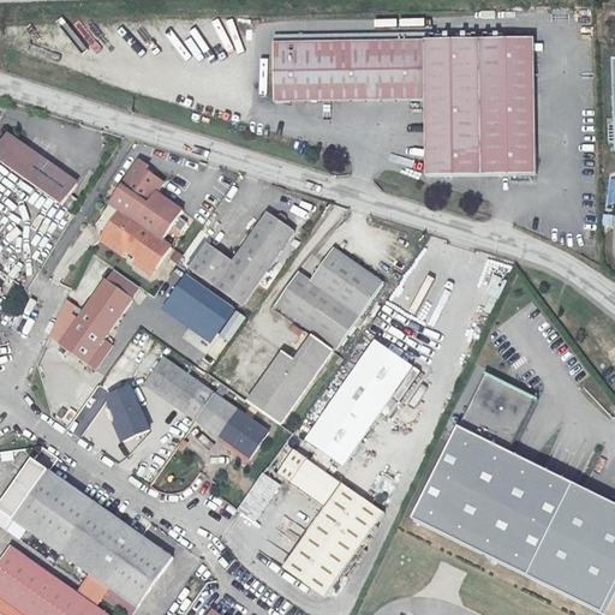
[(429,175),(537,173),(535,37),(276,43),(279,105),(428,102),(429,175)]
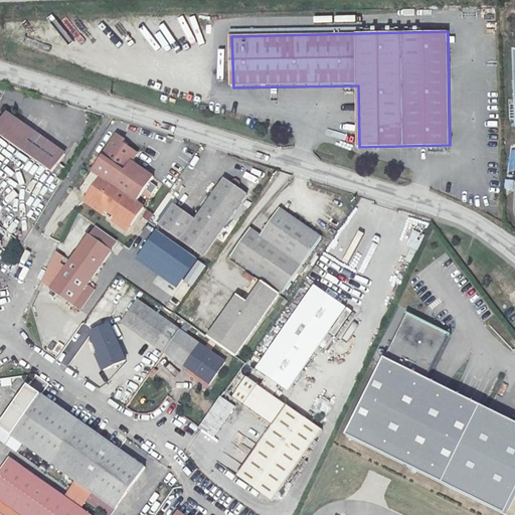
[(22,137),(27,128),(13,118),(0,135),(0,136),(5,141),(13,131),(22,137)]
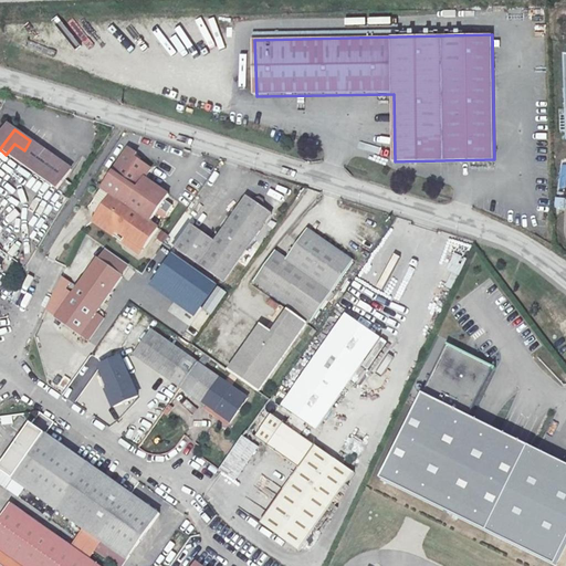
[(76,175),(30,140),(24,150),(14,144),(6,155),(62,196),(76,175)]
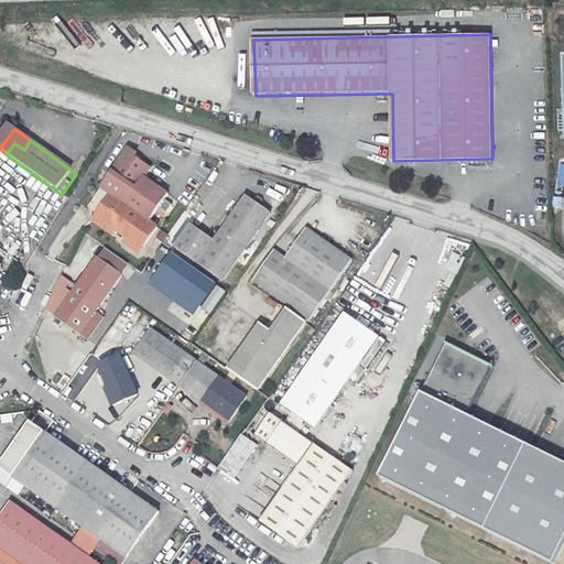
[(98,186),(100,188),(106,193),(93,210),(114,226),(109,231),(138,250),(155,225),(148,220),(165,194),(144,175),(151,165),(133,155),(136,152),(127,147),(98,186)]
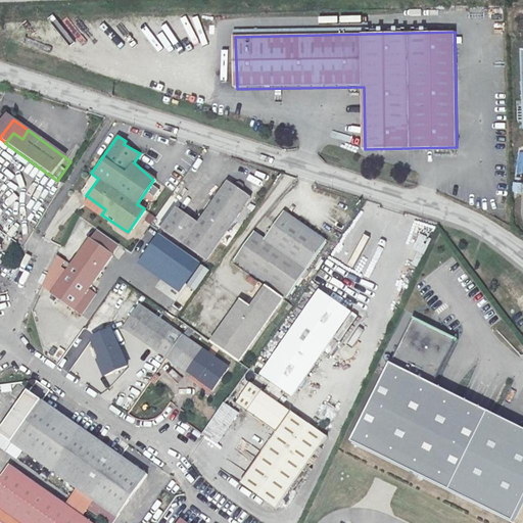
[(81,200),(101,215),(105,209),(86,195),(98,179),(93,175),(81,193),(81,200)]
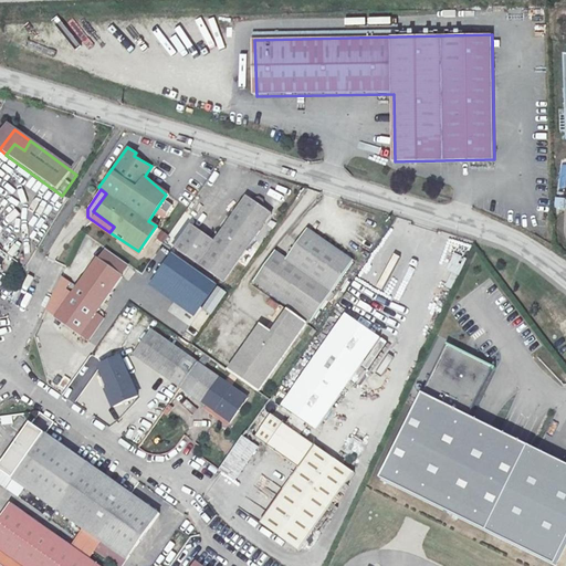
[(229,282),(278,211),(251,195),(219,239),(198,226),(180,250),(229,282)]
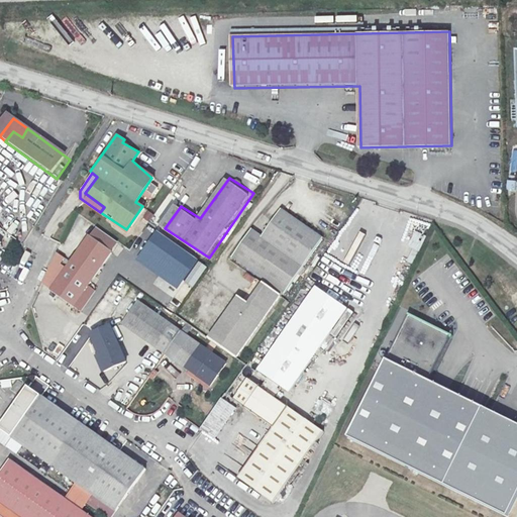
[(329,233),(286,204),(266,232),(255,225),(227,265),(262,288),(278,301),(280,302),(329,233)]
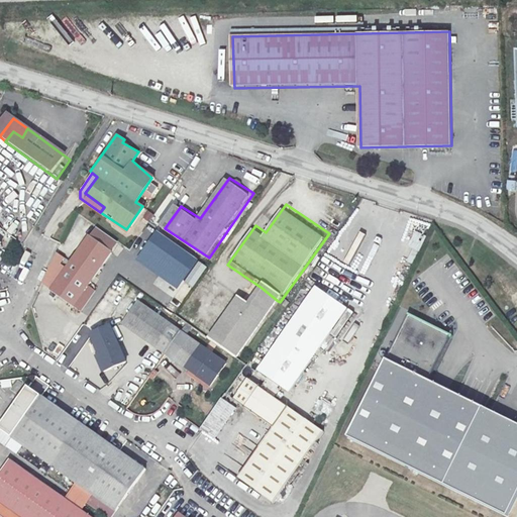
[(147,225),(154,215),(145,209),(139,219),(147,225)]
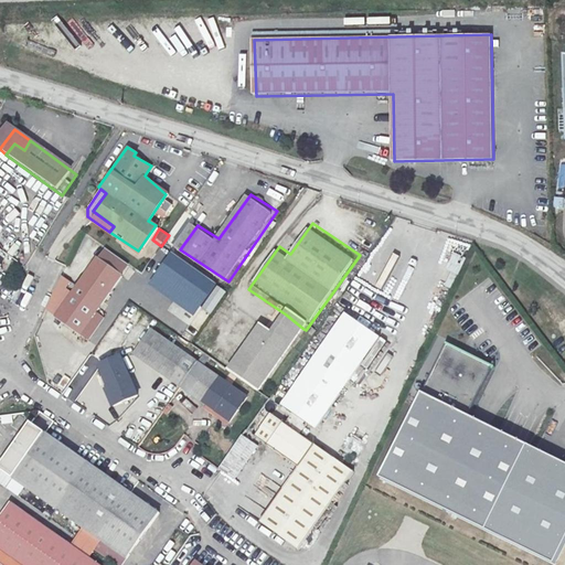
[(96,257),(119,274),(126,264),(103,247),(96,257)]
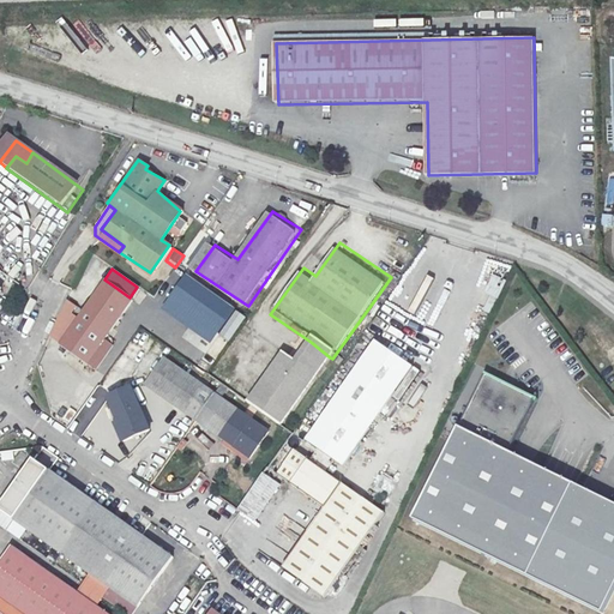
[(236,311),(187,275),(161,312),(209,345),(236,311)]
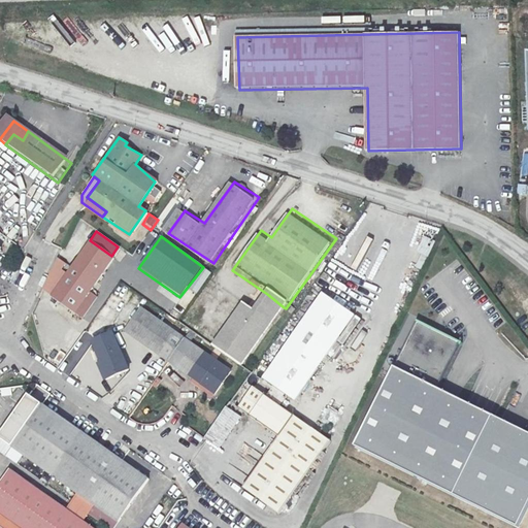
[(424,237),(417,253),(428,257),(434,241),(424,237)]
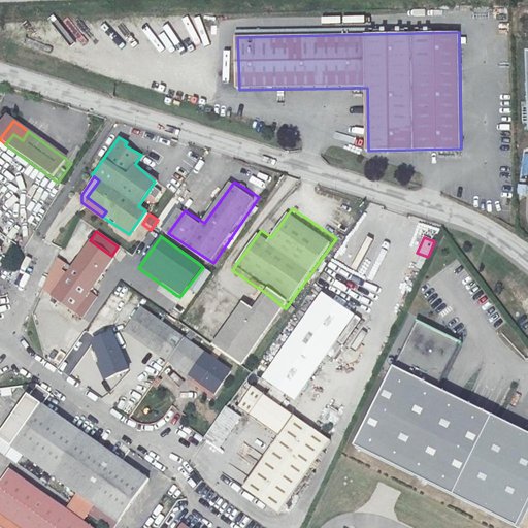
[(71,267),(52,294),(74,309),(88,291),(111,256),(90,240),(71,267)]
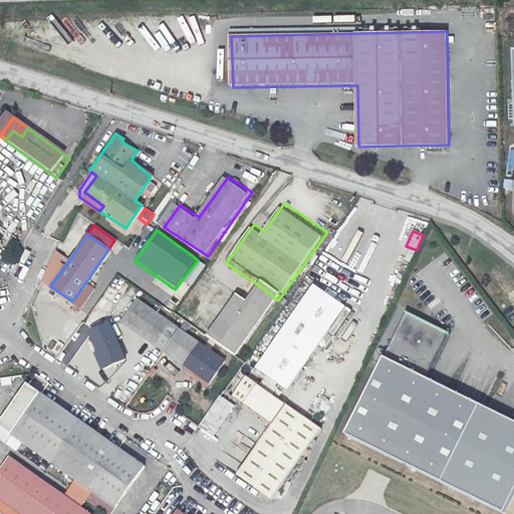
[(50,286),(69,260),(57,251),(42,280),(50,286)]
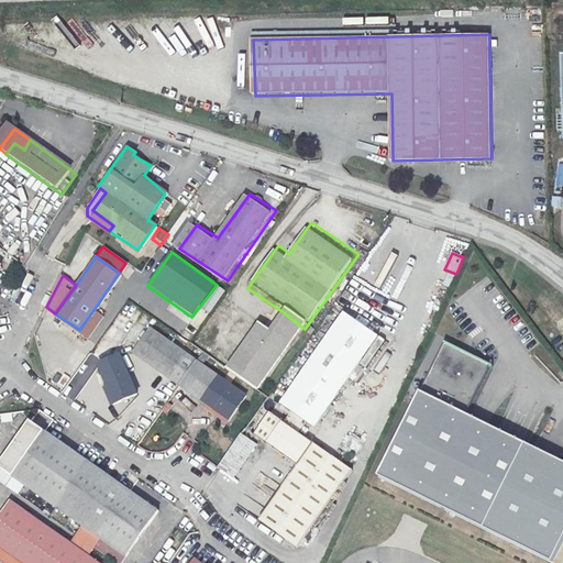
[(20,279),(15,287),(22,291),(26,284),(20,279)]
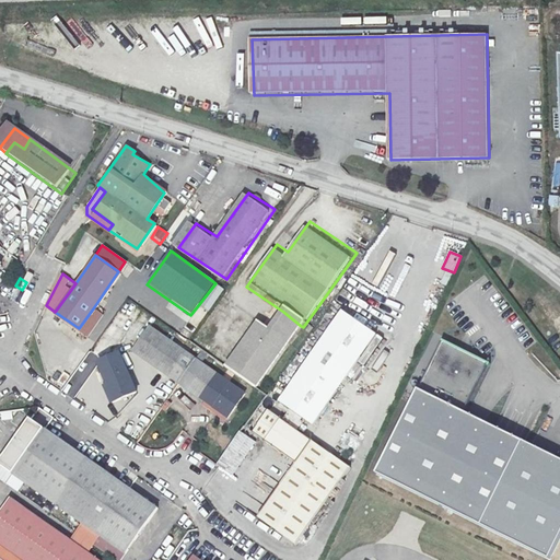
[(93,308),(79,328),(89,336),(103,315),(93,308)]
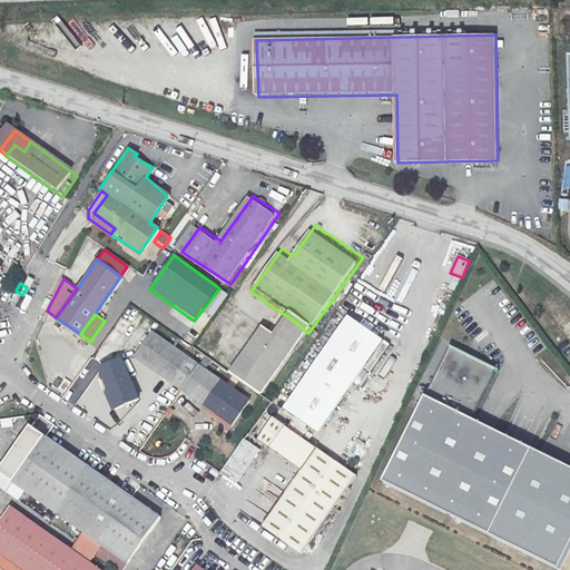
[(318,431),(382,340),(347,315),(284,408),(318,431)]
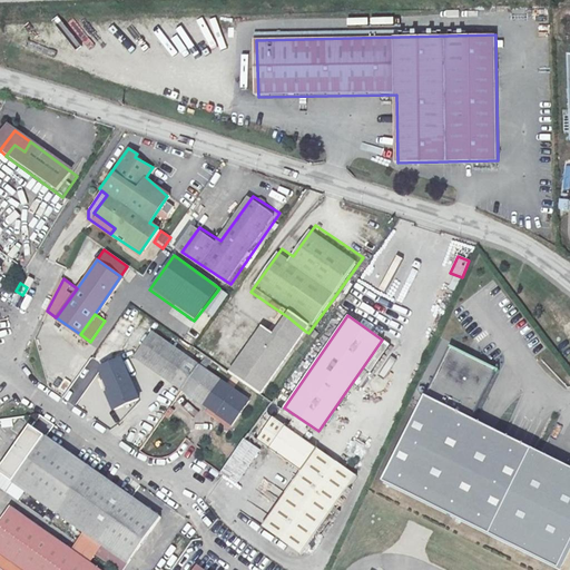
[(288,317),(286,321),(304,335),(306,332),(288,317)]
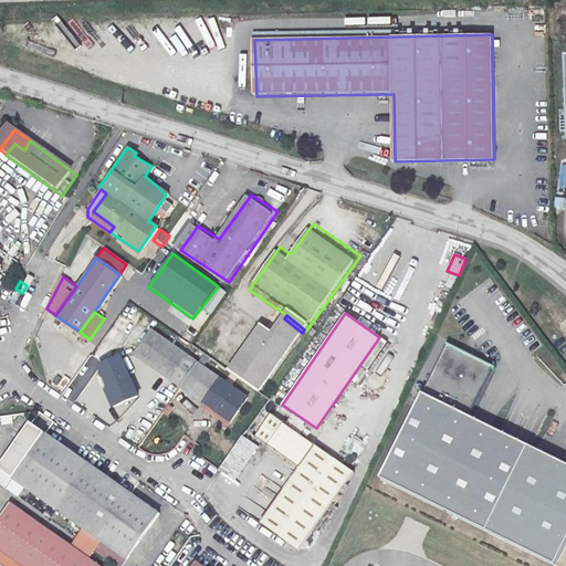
[(257,333),(229,373),(259,394),(302,333),(284,318),(268,342),(257,333)]
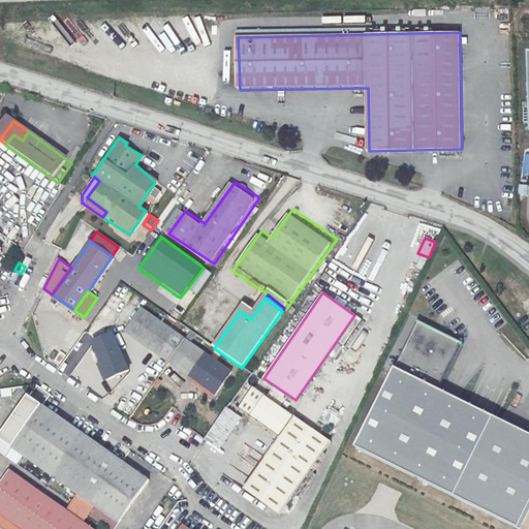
[(344,307),(355,314),(361,306),(350,299),(344,307)]
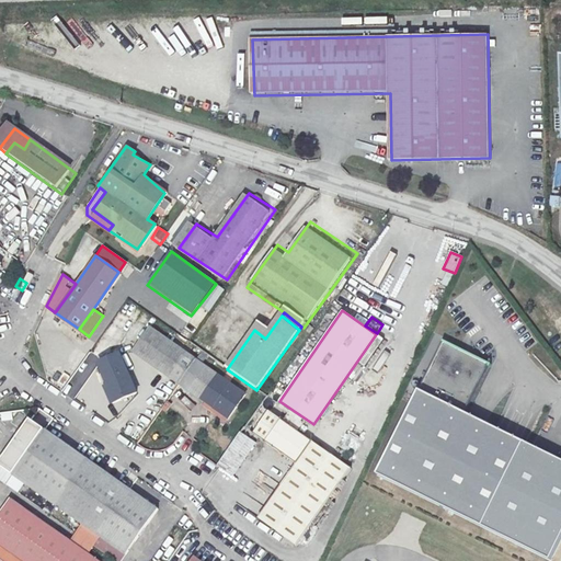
[(155,334),(138,357),(230,422),(247,397),(155,334)]
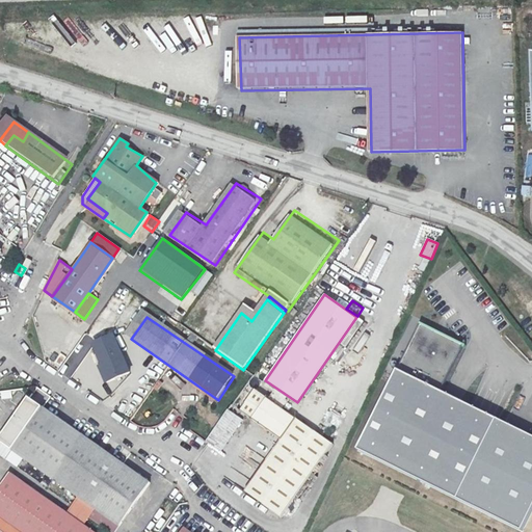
[(361,450),(460,500),(500,420),(444,395),(468,345),(423,323),(361,450)]
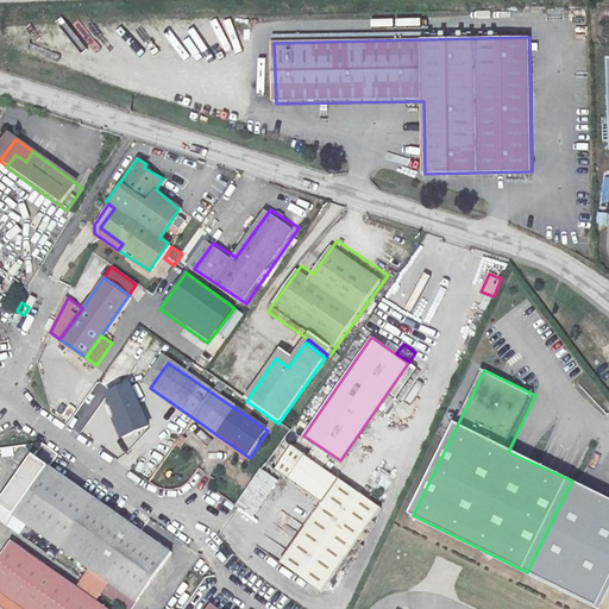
[(132,383),(101,399),(121,439),(152,424),(132,383)]
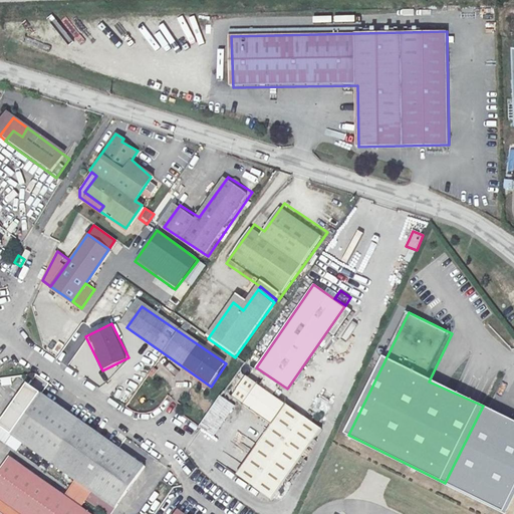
[(320,429),(248,377),(233,399),(269,425),(234,473),(271,499),(320,429)]
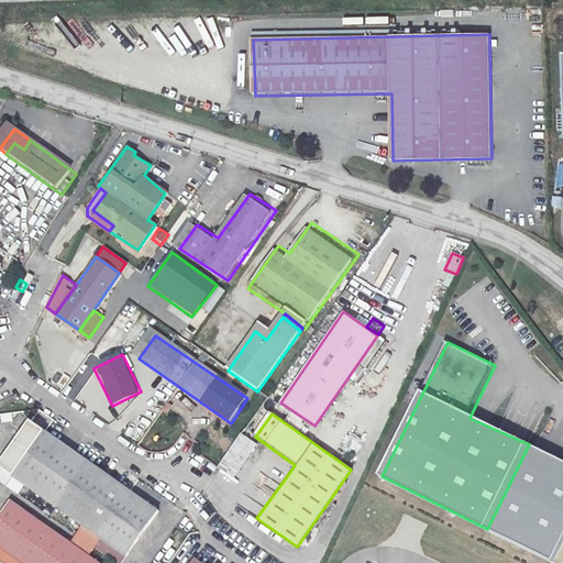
[(29,421),(0,459),(0,467),(81,527),(99,539),(123,556),(156,509),(29,421)]
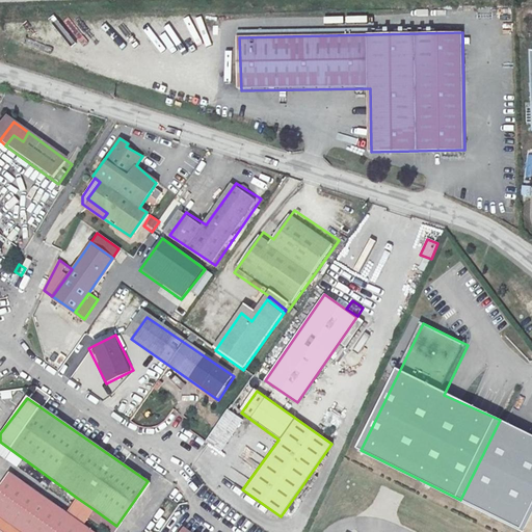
[(312,414),(316,405),(308,400),(302,408),(312,414)]
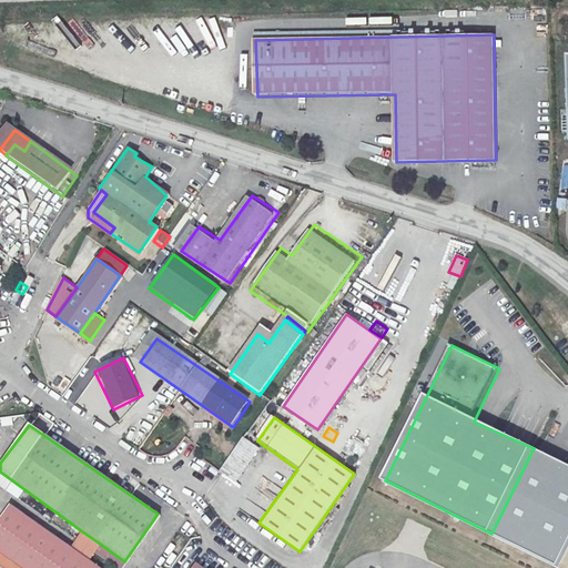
[(260,448),(243,437),(220,470),(236,482),(260,448)]
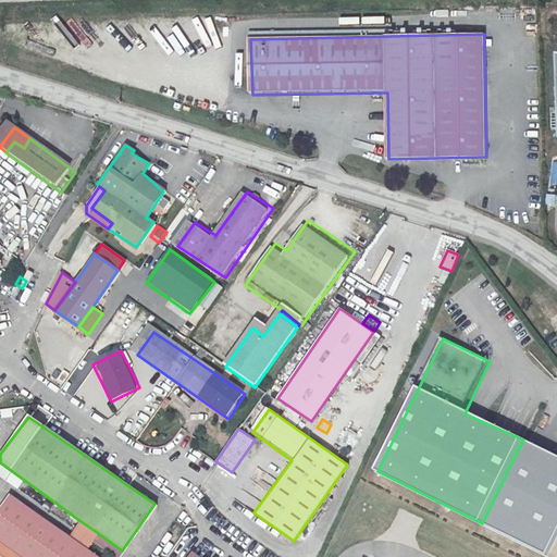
[(355,446),(359,435),(347,432),(344,442),(355,446)]
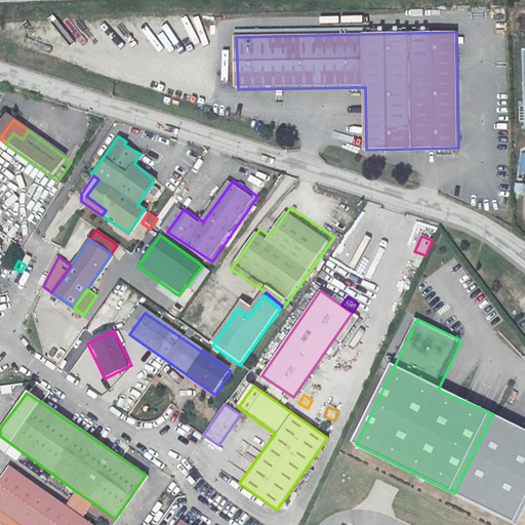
[(524,506),(524,431),(493,414),(454,493),(517,524),(524,506)]
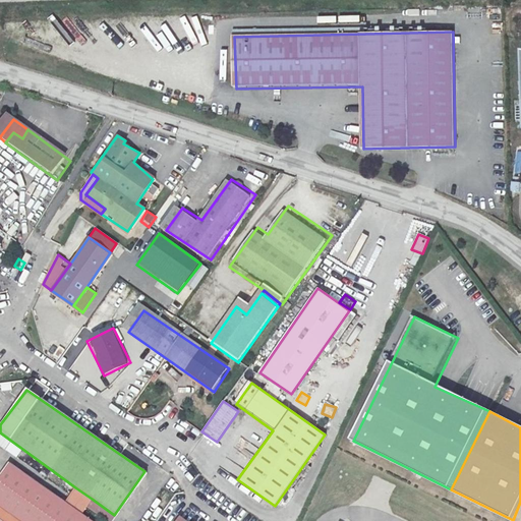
[(9,462),(0,473),(0,518),(4,520),(91,520),(81,514),(65,503),(9,462)]
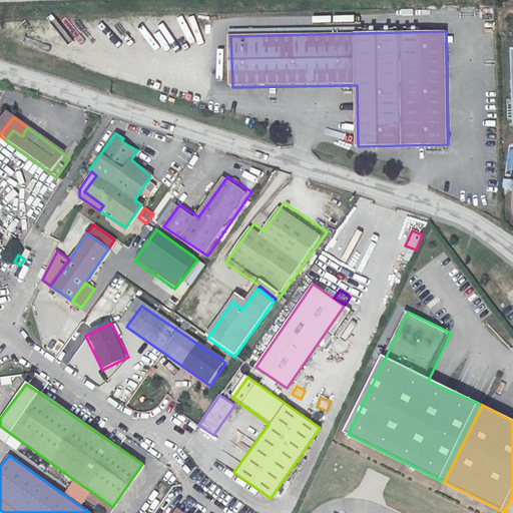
[(64,495),(80,506),(90,491),(74,480),(64,495)]
